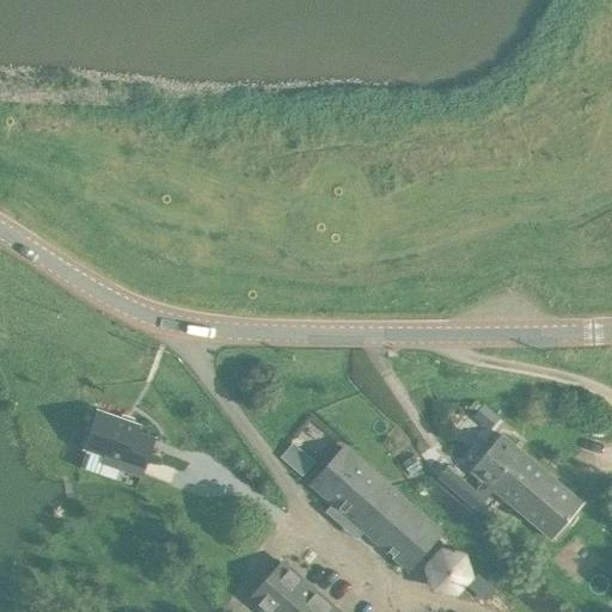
[(96,408),(81,448),(86,450),(103,456),(101,463),(118,469),(141,476),(154,436),(139,430),(141,423),(96,408)]
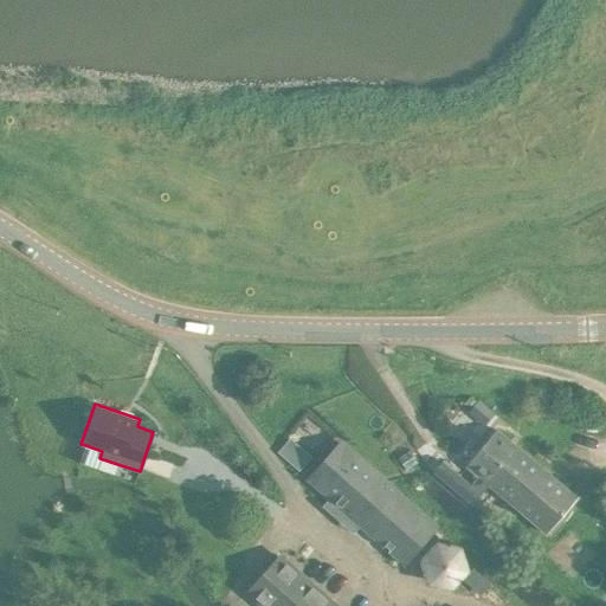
[(503,468),(489,485),(492,489),(477,508),(495,523),(510,503),(547,534),(578,496),(496,429),(487,439),(507,456),(500,464),(503,468)]
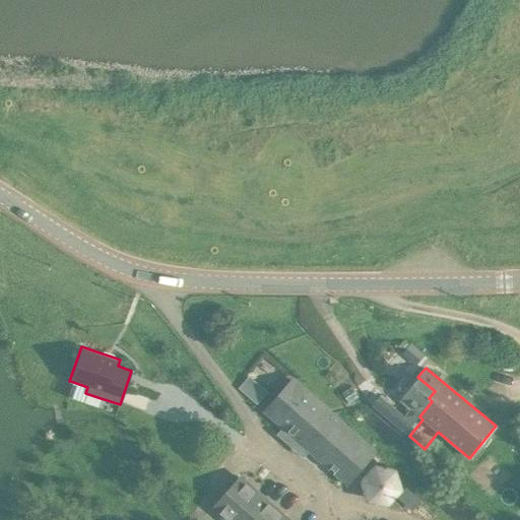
[(406,433),(419,416),(432,401),(429,398),(435,391),(417,377),(399,399),(410,408),(404,416),(401,414),(380,396),(373,405),(406,433)]
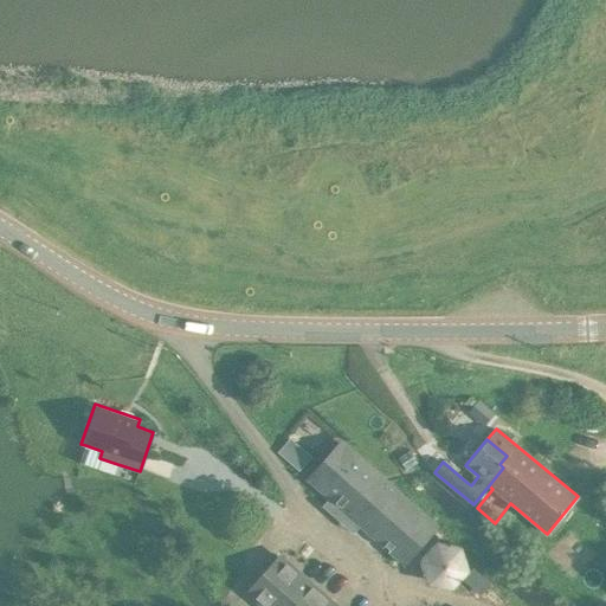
[(342,442),(309,479),(330,497),(322,505),(354,533),(361,524),(405,563),(437,527),(342,442)]
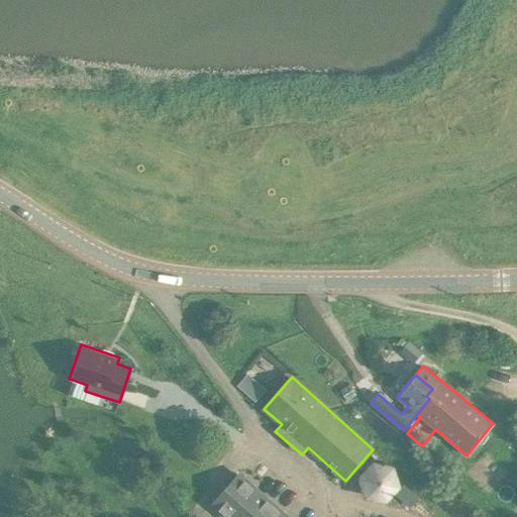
[(372,460),(356,478),(364,500),(387,505),(402,487),(395,466),(372,460)]
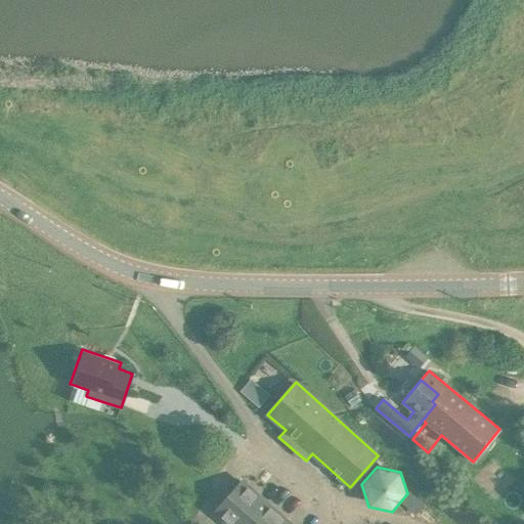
[(292,523),(242,480),(214,512),(228,523),(292,523)]
